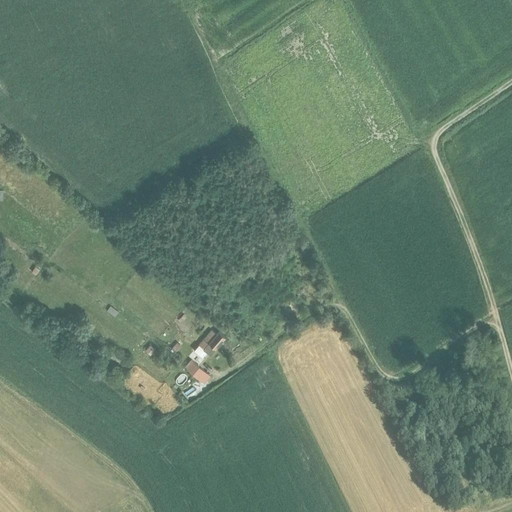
[(37,264),(34,271),(39,273),(43,267),(37,264)]
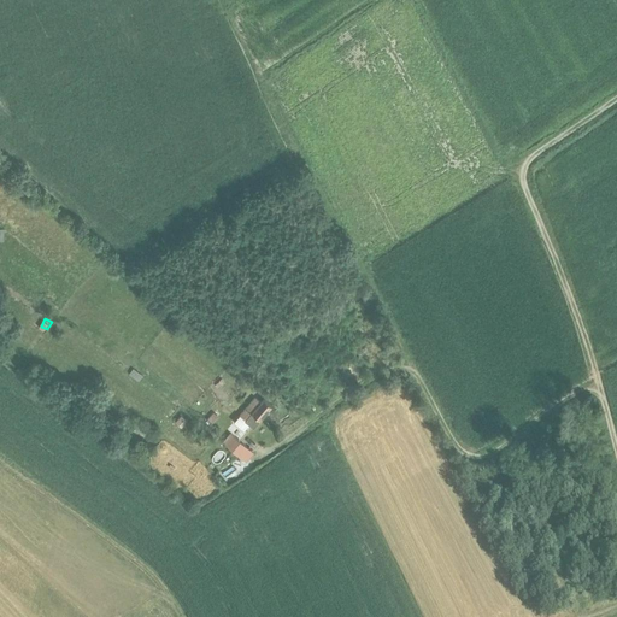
[(133,368),(129,374),(139,381),(144,376),(133,368)]
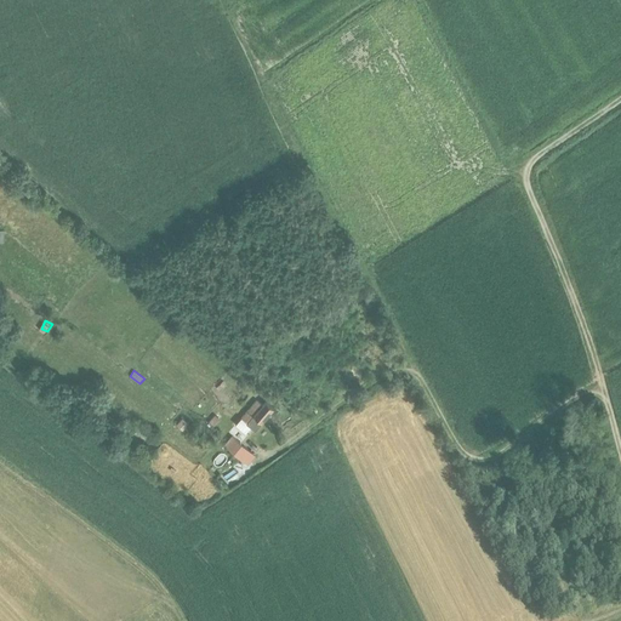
[(257,399),(237,423),(246,433),(251,427),(256,431),(274,409),(266,400),(263,404),(257,399)]
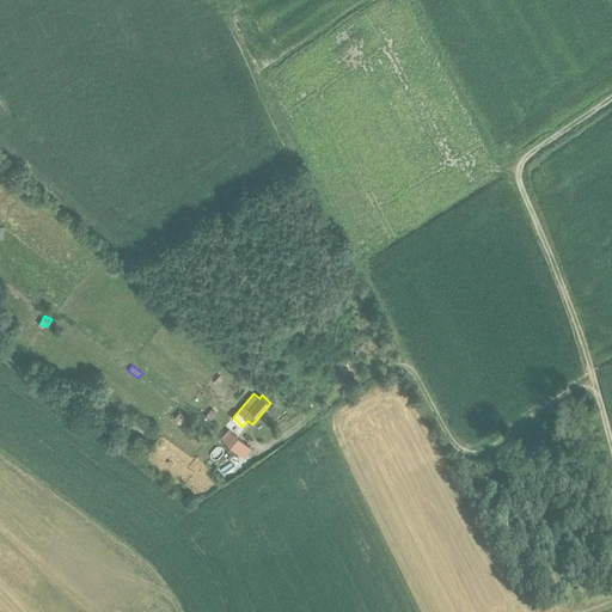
[(212,408),(204,416),(210,421),(216,412),(212,408)]
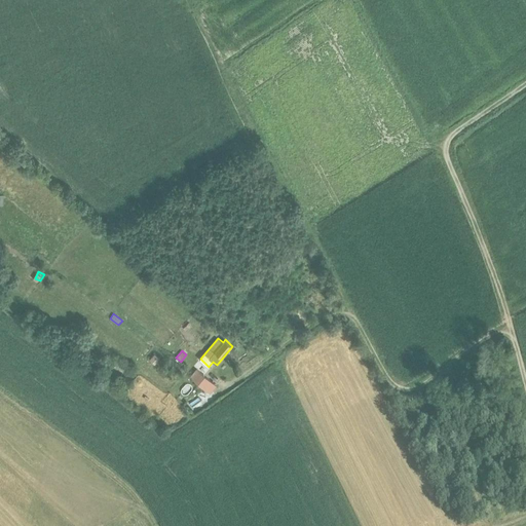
[(154,353),(149,359),(155,364),(159,359),(160,359),(154,353)]
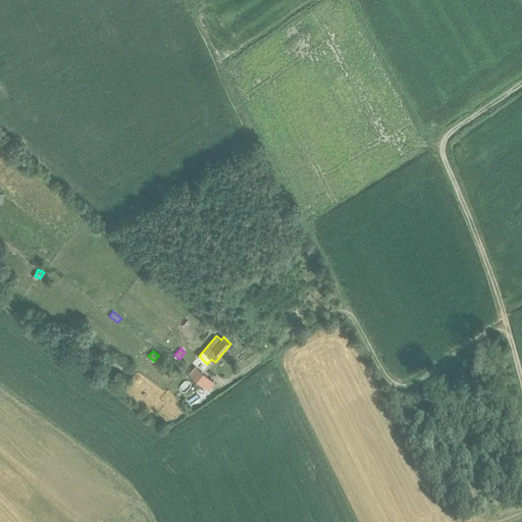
[(195,366),(189,374),(209,392),(215,383),(195,366)]
